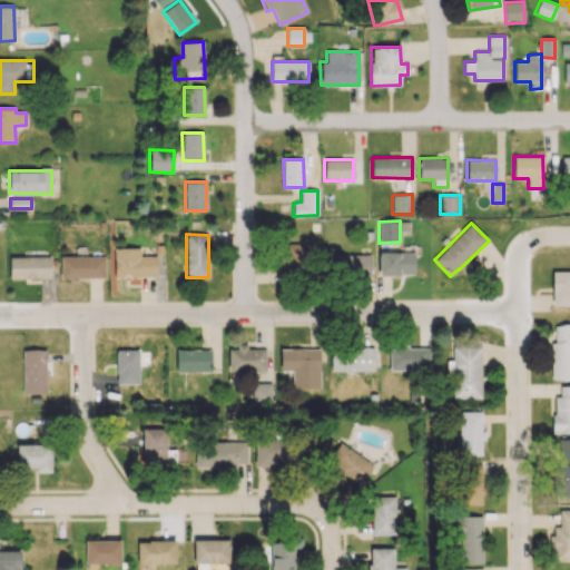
[(283,239),(282,268),(307,269),(308,241),(283,239)]
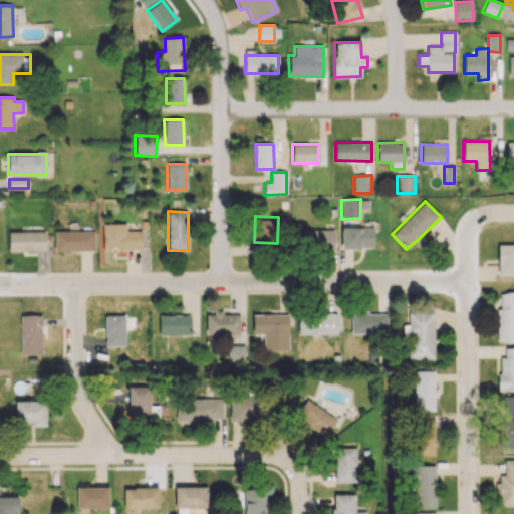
[(125,223),(102,224),(102,250),(142,250),(141,230),(125,230),(125,223)]
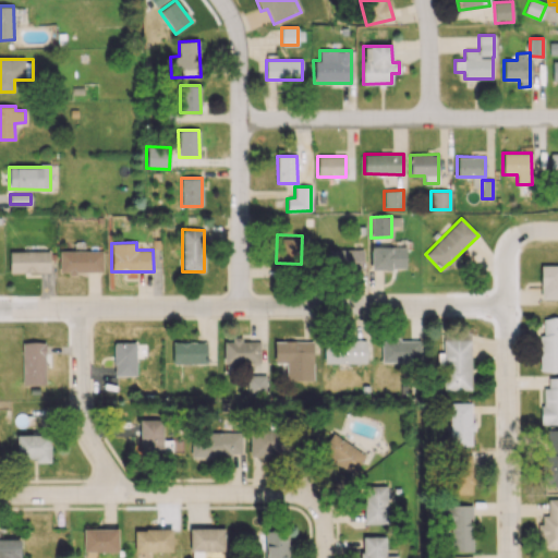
[(371,270),(405,269),(405,246),(371,247),(371,270)]
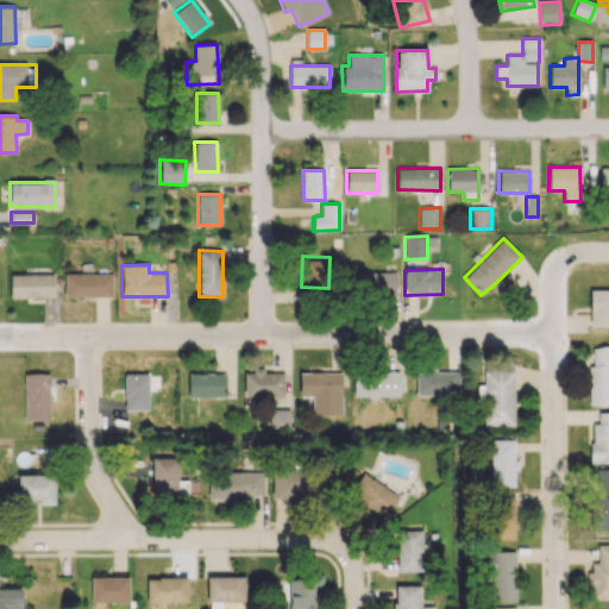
[(395,271),(357,272),(357,294),(396,294),(395,271)]
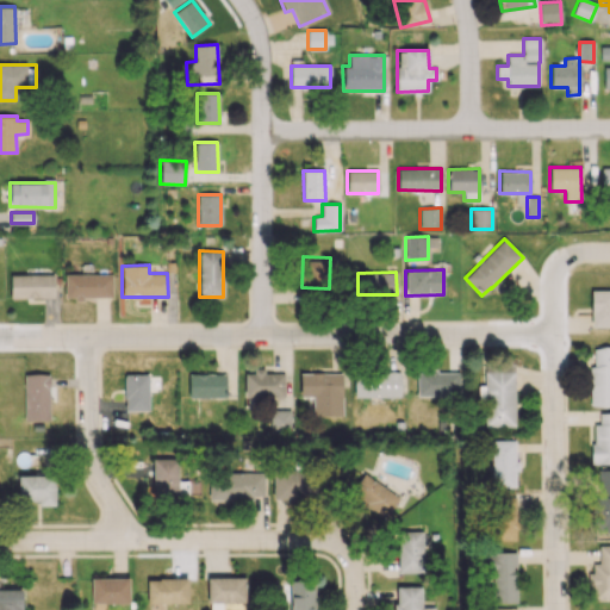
[(10,298),(54,298),(54,274),(10,274),(10,298)]
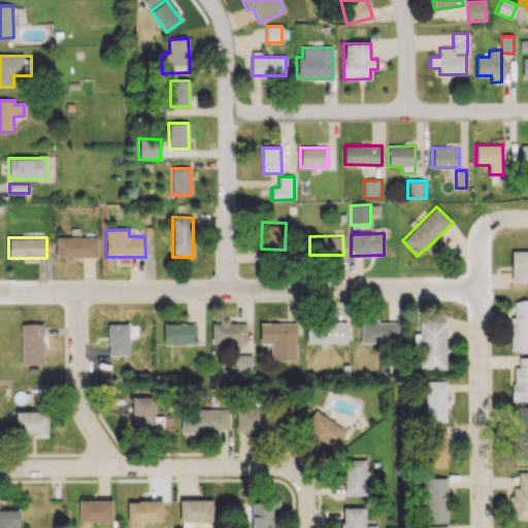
[(55,237),(56,259),(97,258),(97,237),(55,237)]
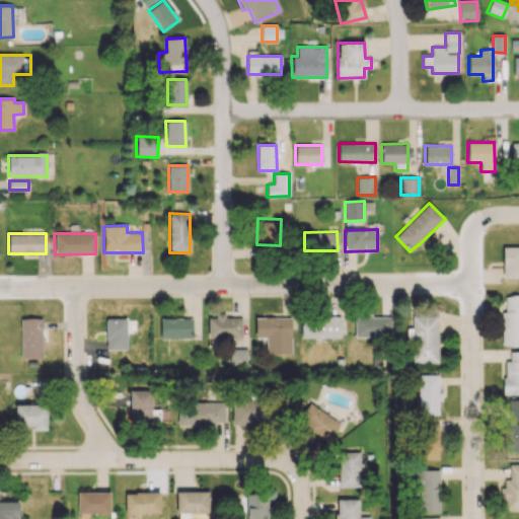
[(518,277),(518,246),(502,247),(503,278),(518,277)]
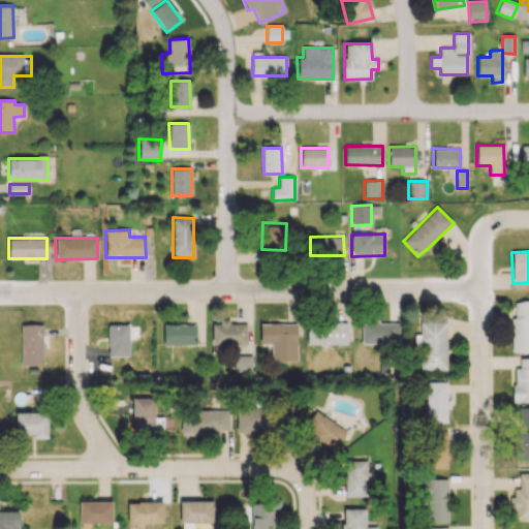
[(528,352),(528,301),(511,302),(512,352),(528,352)]
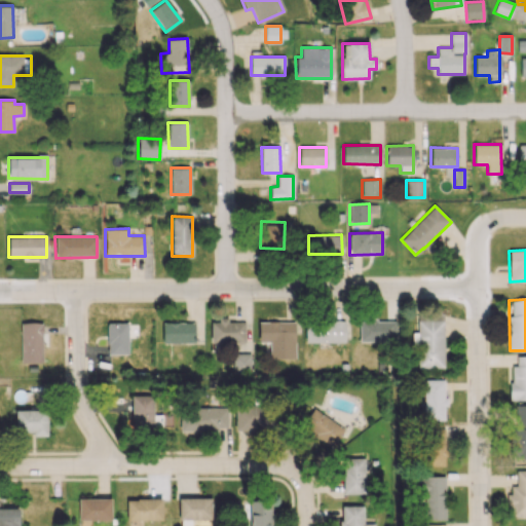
[(251,372),(251,352),(246,352),(246,322),(227,322),(227,320),(211,320),(211,343),(233,343),(233,372),(251,372)]
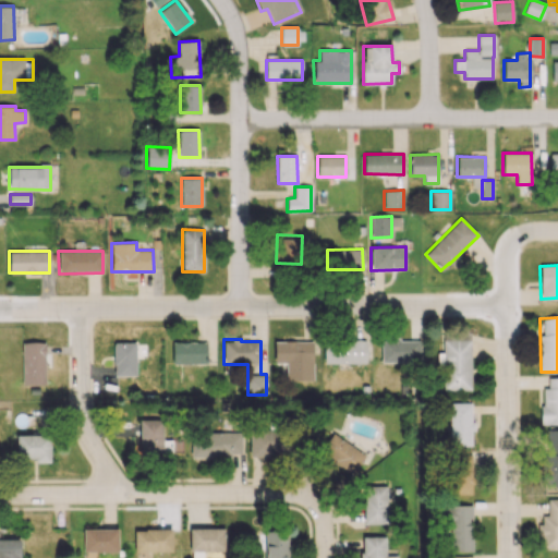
[(313,340),(274,341),(275,363),(286,363),(286,380),(313,380),(313,340)]
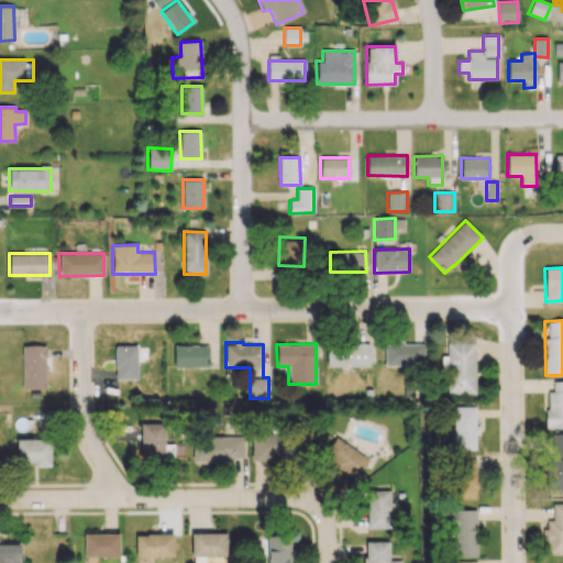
[(370,366),(370,343),(327,343),(326,365),(370,366)]
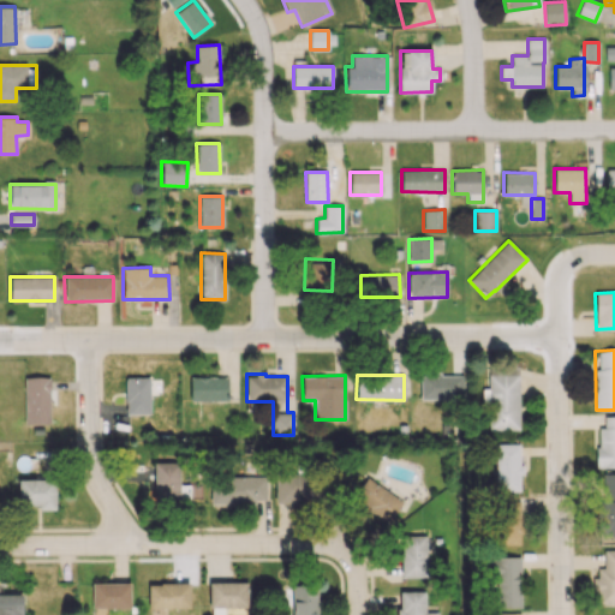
[(419,399),(463,398),(463,375),(419,375),(419,399)]
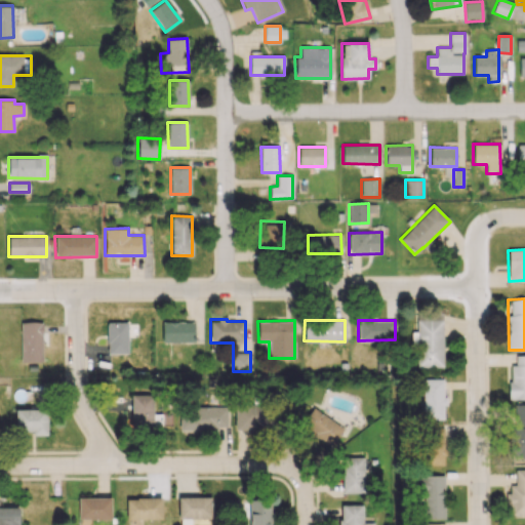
[(442,366),(442,320),(416,320),(416,366),(442,366)]
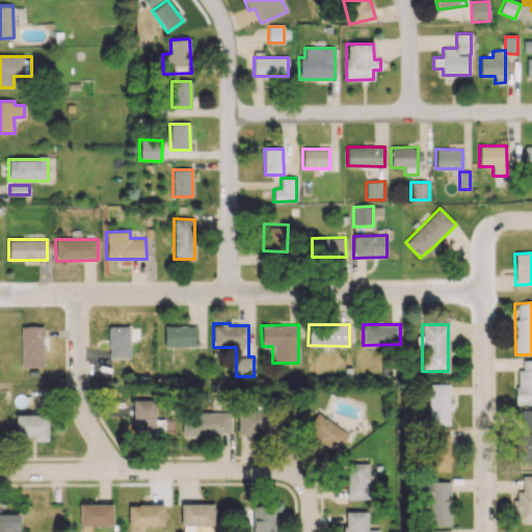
[(130,358),(129,325),(108,326),(108,358),(130,358)]
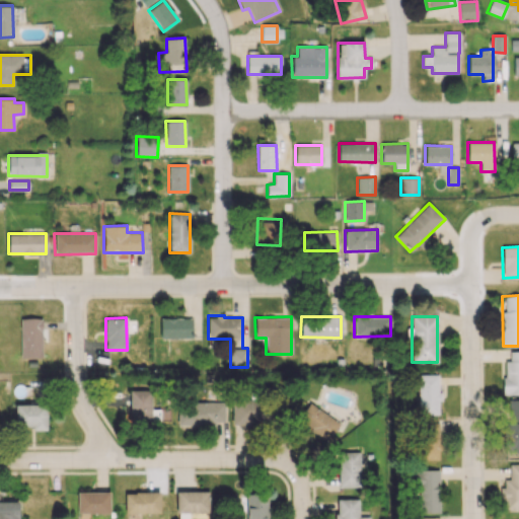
[(159,338),(192,339),(192,318),(160,317),(159,338)]
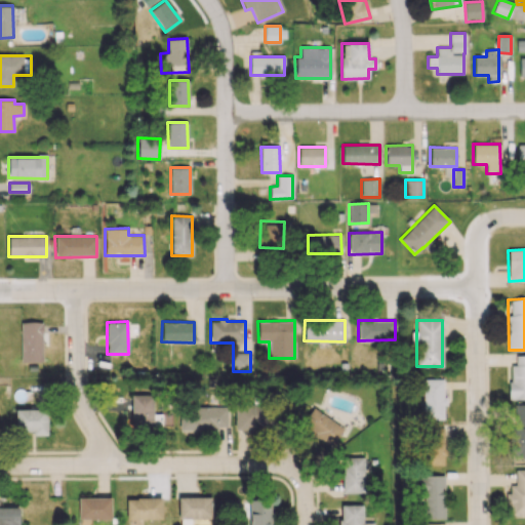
[(42,322),(21,322),(21,362),(42,362),(42,322)]
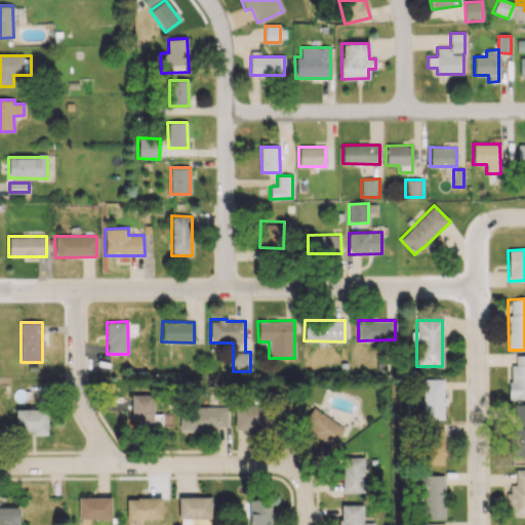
[(510,400),(524,399),(524,355),(515,356),(516,365),(509,365),(510,400)]
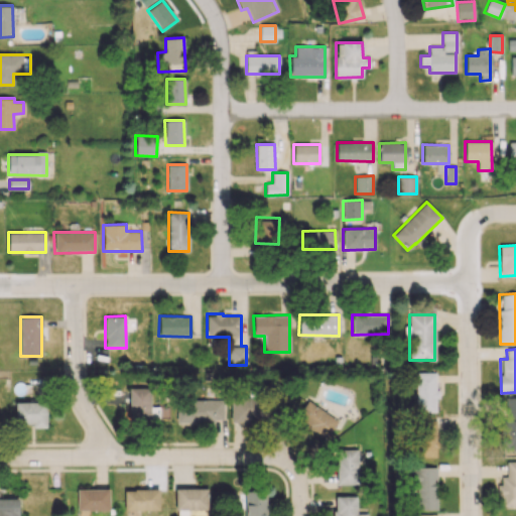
[(436,411),(435,372),(414,373),(415,412),(436,411)]
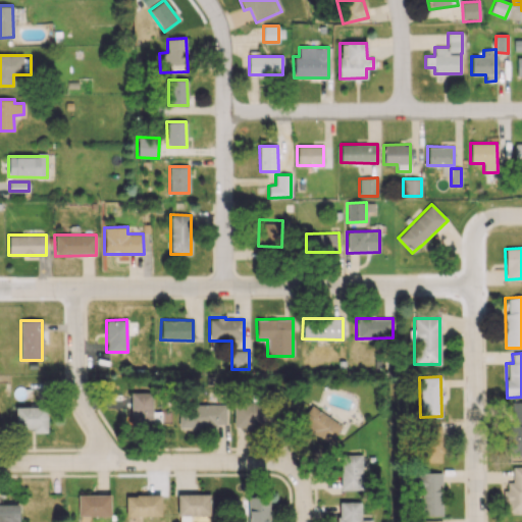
[(131,393),(132,425),(154,424),(153,412),(152,412),(152,393),(131,393)]
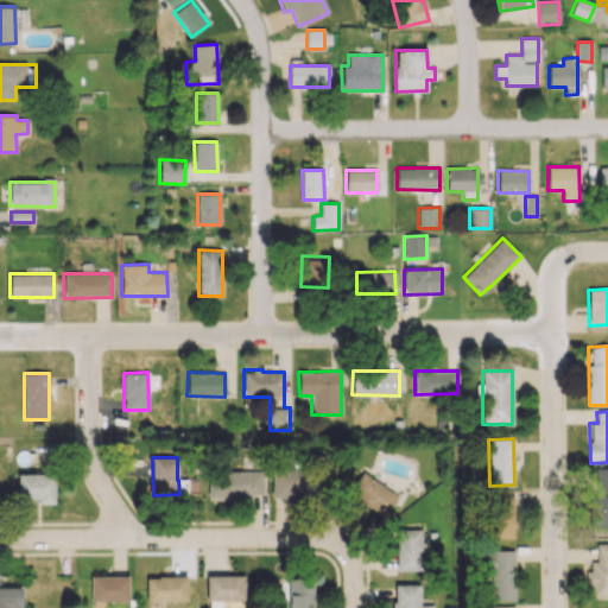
[(607,467),(595,468),(594,531),(607,531),(607,467)]
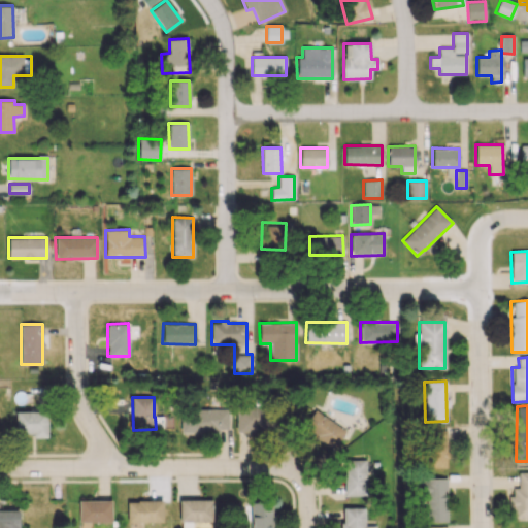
[(236,431),(272,432),(273,406),(236,406),(236,431)]
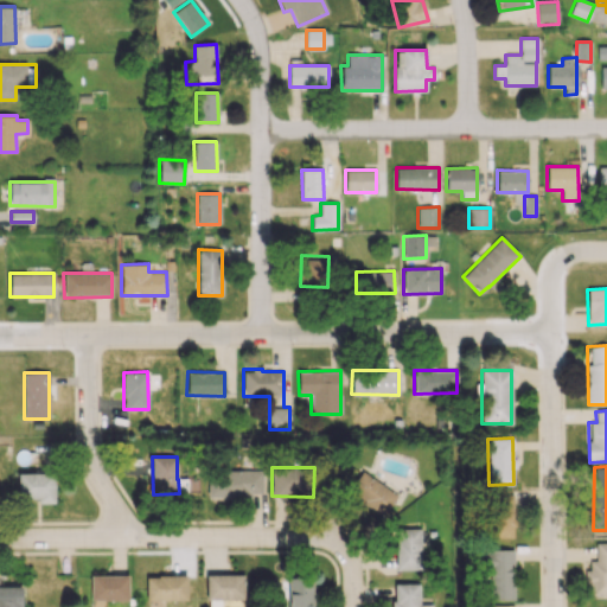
[(263,470),(206,471),(208,498),(263,497),(263,470)]
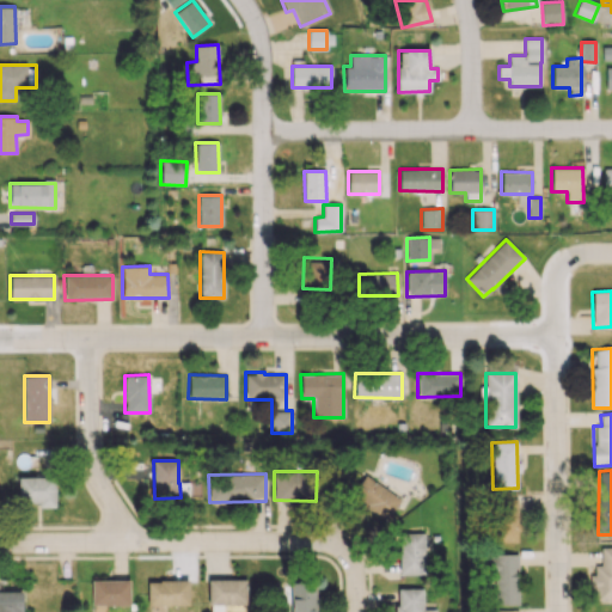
[(349,494),(386,520),(401,500),(365,473),(349,494)]
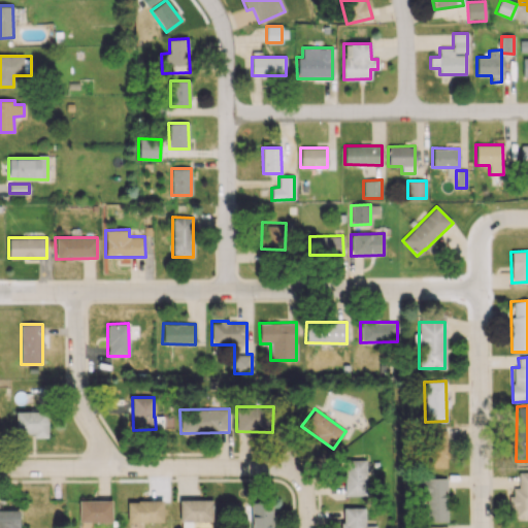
[(15,411),(15,434),(33,433),(33,437),(47,437),(47,410),(15,411)]
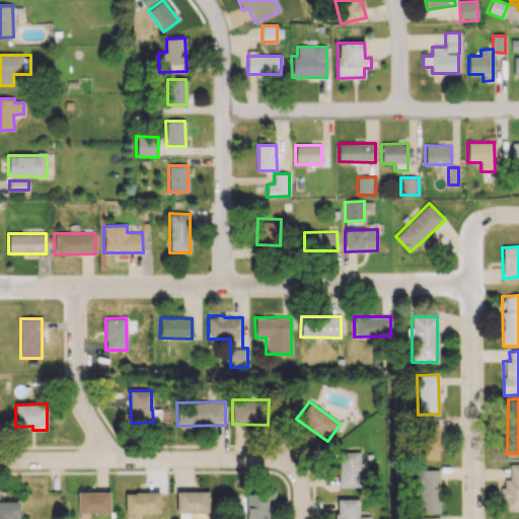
[(438,460),(439,425),(421,425),(420,459),(438,460)]
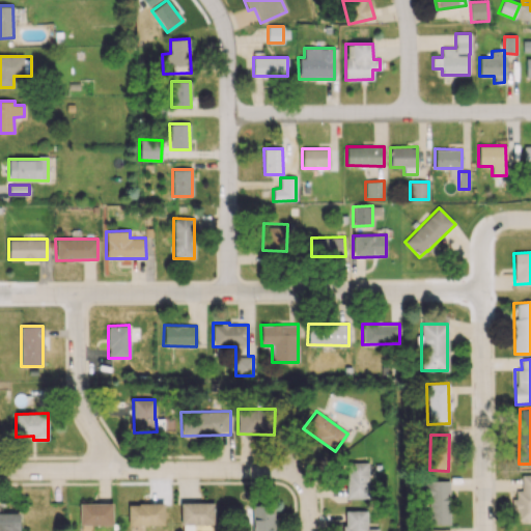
[(368,498),(367,462),(345,463),(346,499),(368,498)]
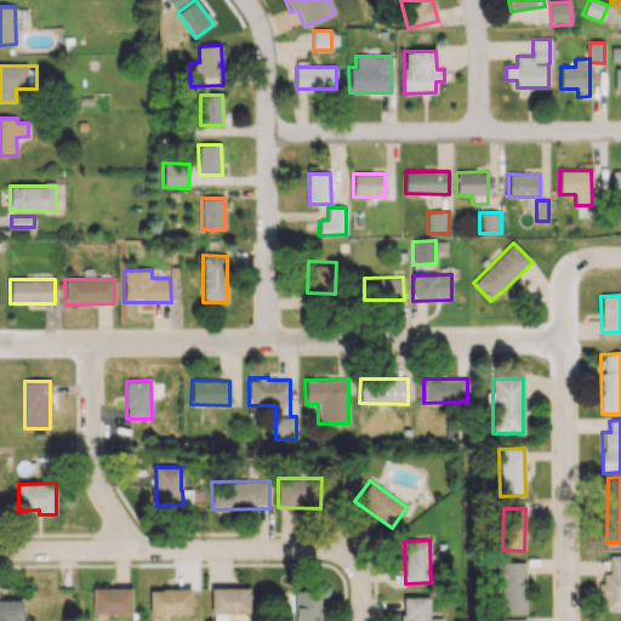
[(620,554),(609,556),(610,574),(600,575),(600,598),(604,598),(604,611),(620,610),(620,554)]
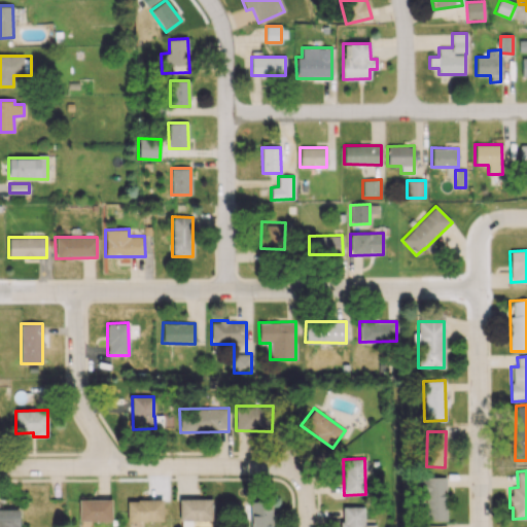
[(446,477),(423,478),(424,521),(447,521),(446,477)]
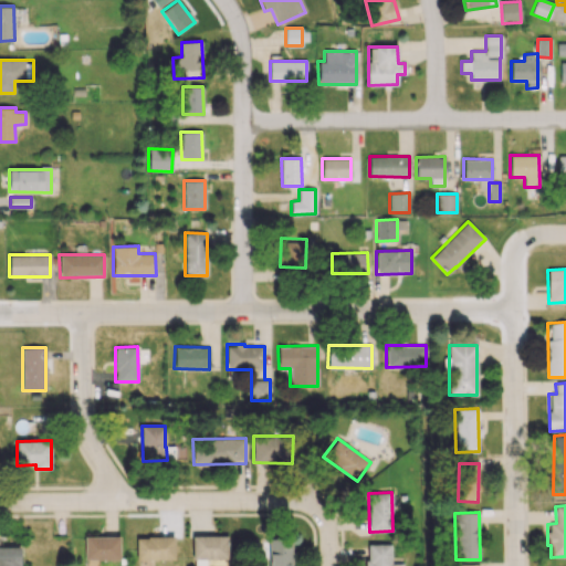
[(192,536),(192,565),(212,565),(213,565),(213,559),(228,558),(228,535),(192,536)]
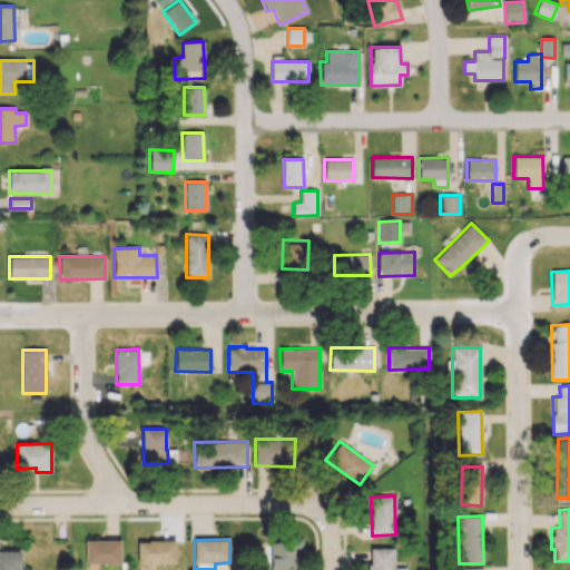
[(120,563),(120,540),(85,540),(85,564),(120,563)]
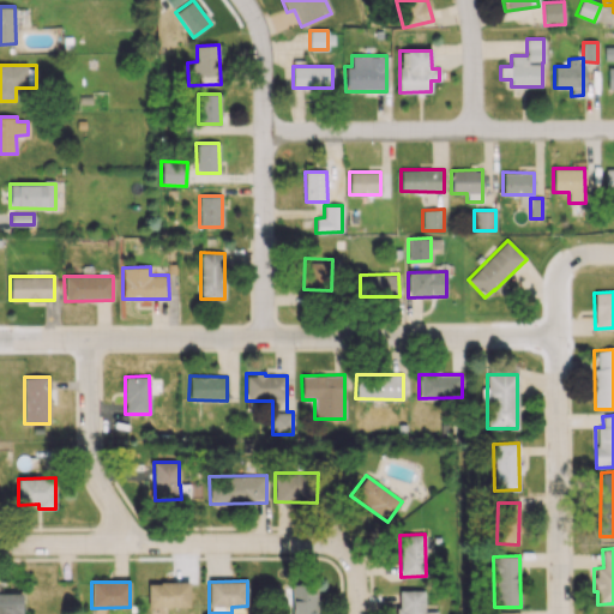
[(188,582),(148,583),(148,608),(190,607),(188,582)]
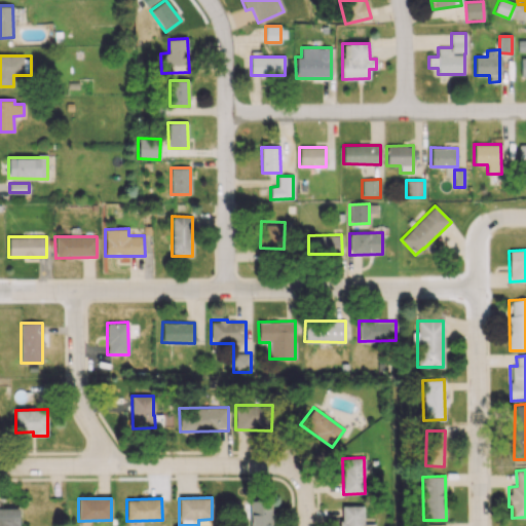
[(270,525),(270,500),(249,501),(249,525),(270,525)]
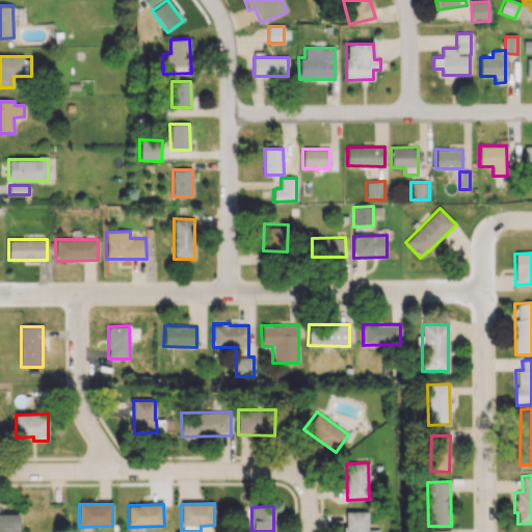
[(367,511),(343,511),(343,531),(378,531),(378,529),(368,529),(367,511)]
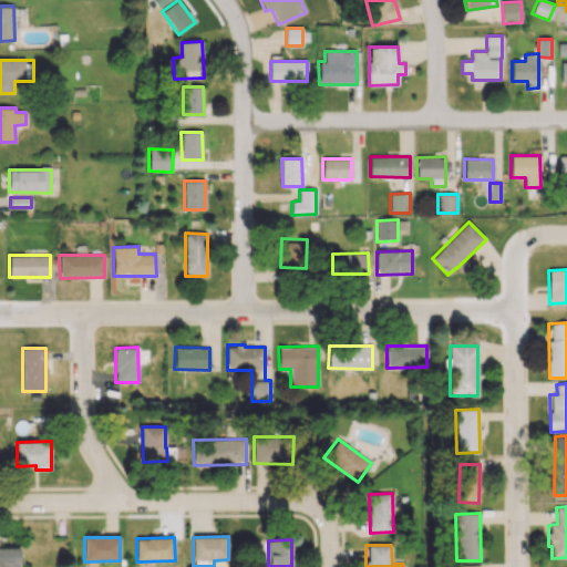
[(0,565),(0,566),(20,566),(20,547),(0,546),(0,565)]
